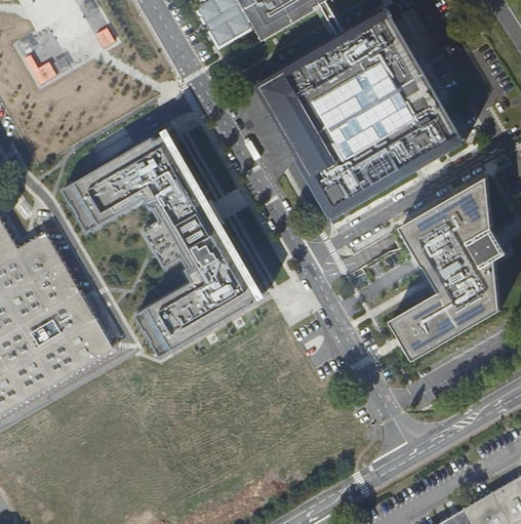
[(207,0),(194,9),(216,47),(248,29),(245,23),(250,19),(261,37),(316,5),(321,2),(324,0),(207,0)]
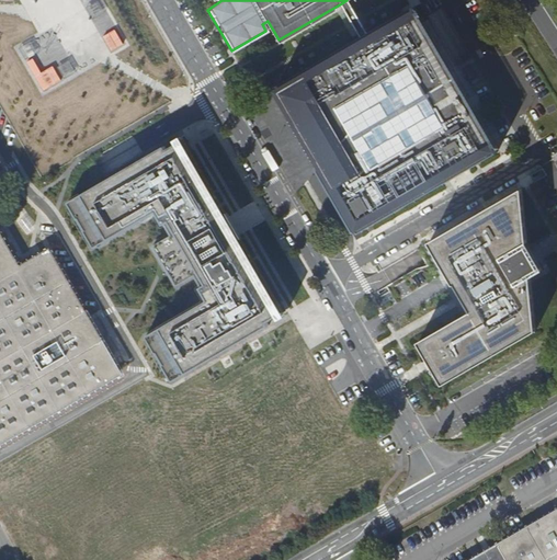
[(353,20),(343,2),(338,6),(348,24),(356,40),(363,35),(353,20)]
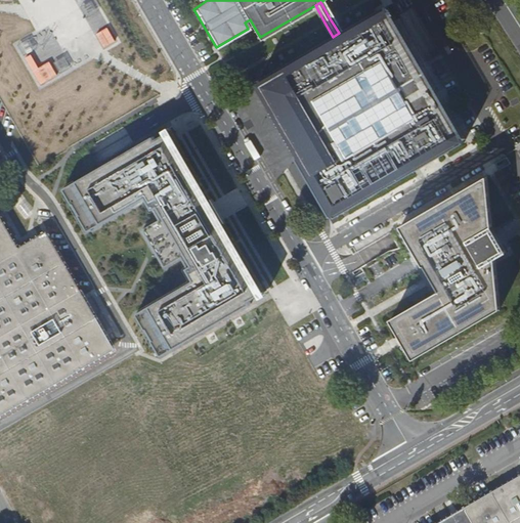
[(385,14),(382,8),(373,13),(340,32),(339,33),(333,37),(258,80),(260,82),(258,83),(256,81),(255,82),(279,102),(283,99),(289,111),(291,113),(292,113),(293,114),(295,114),(296,114),(297,114),(298,114),(299,115),(300,116),(302,120),(301,121),(301,122),(301,124),(301,125),(302,126),(303,126),(304,126),(306,126),(308,130),(309,132),(309,134),(309,135),(308,136),(299,145),(301,149),(295,158),(293,159),(327,218),(330,216),(332,219),(461,144),(457,138),(460,136),(388,13),(385,14)]
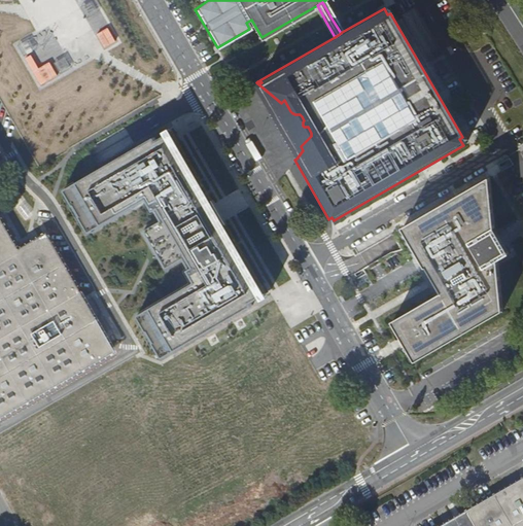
[(104,30),(94,35),(101,49),(111,43),(104,30)]
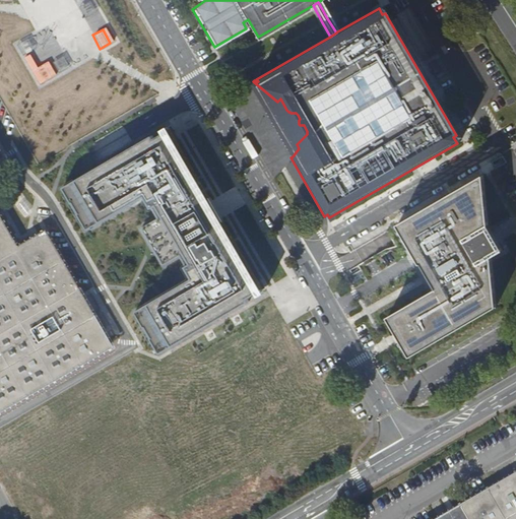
[(26,56),(21,59),(37,85),(54,76),(46,63),(35,69),(26,56)]
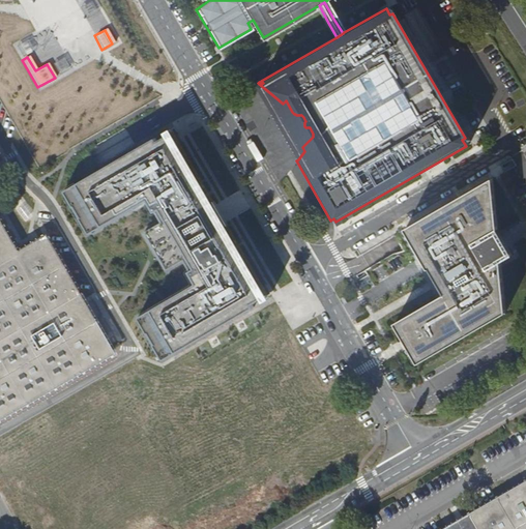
[(255,84),(298,159),(304,151),(302,147),(312,138),(313,137),(313,136),(313,134),(312,131),(310,127),(308,127),(307,127),(305,127),(304,126),(304,125),(304,123),(304,122),(305,121),(303,117),(302,116),(301,115),(300,115),(299,115),(298,115),(296,115),(295,114),(294,114),(292,112),(286,100),(283,104),(258,83),(255,84)]
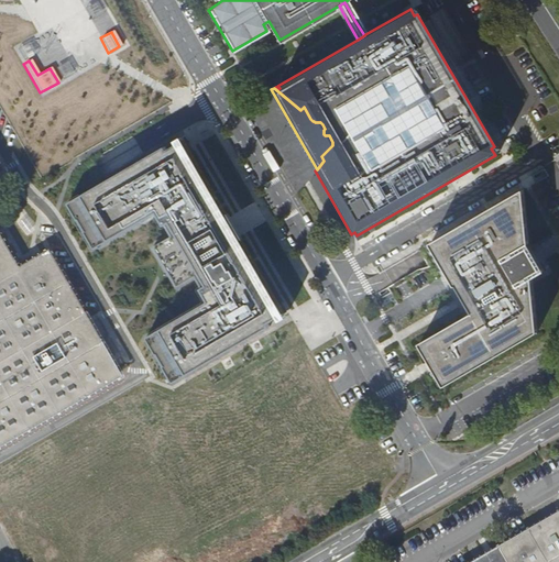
[(87,191),(64,204),(90,250),(153,213),(166,238),(149,248),(173,288),(190,278),(197,288),(196,289),(204,302),(142,338),(170,384),(266,328),(264,324),(281,315),(237,239),(236,238),(231,240),(220,221),(225,219),(223,217),(179,142),(163,151),(161,147),(87,191)]
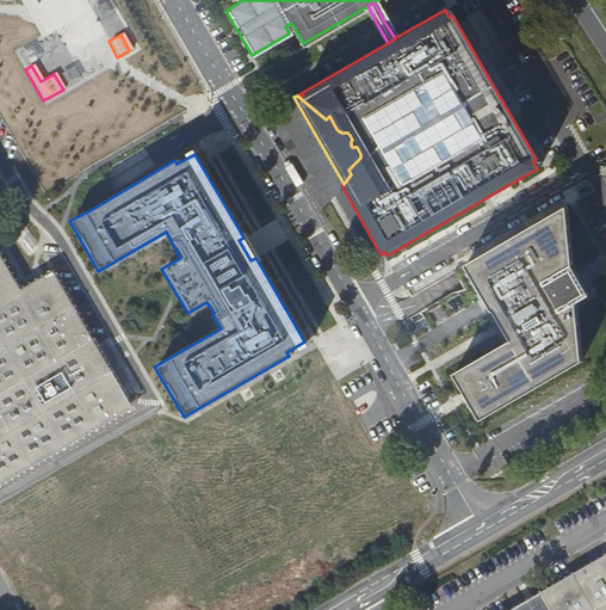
[(579,362),(573,303),(587,295),(569,265),(563,207),(463,265),(489,312),(490,310),(507,340),(498,346),(451,374),(461,392),(477,419),(579,362)]
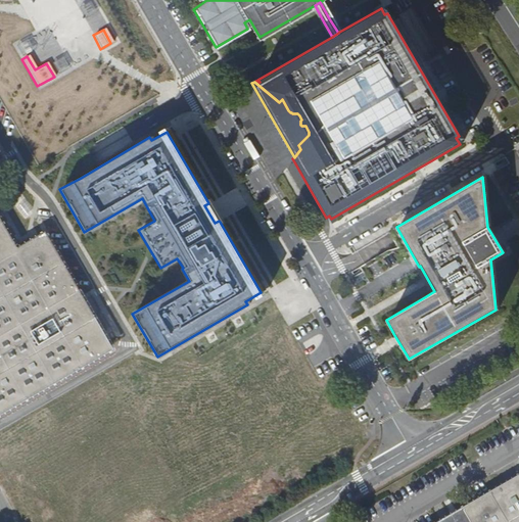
[(209,201),(207,201),(208,203),(204,205),(215,223),(219,221),(220,222),(221,221),(209,201)]
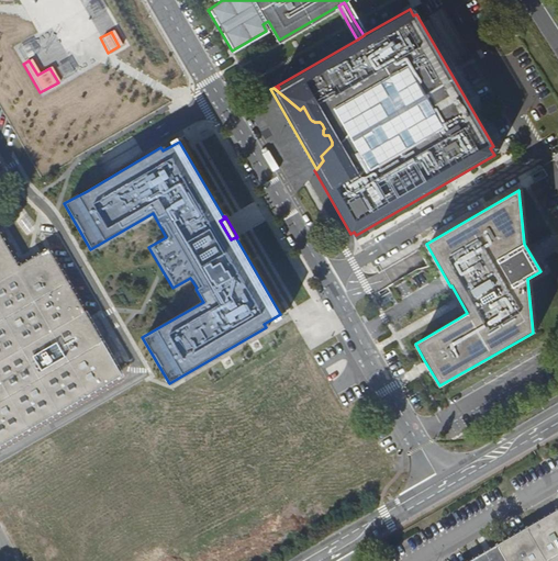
[(0,441),(115,374),(109,363),(93,337),(86,324),(45,255),(14,271),(0,245),(0,441)]
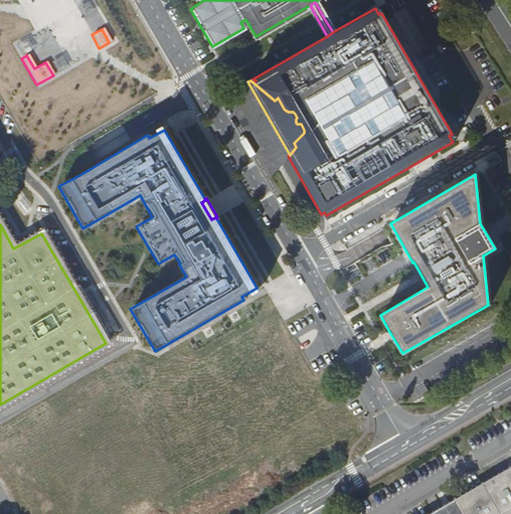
[(510,513),(510,472),(439,513),(510,513)]
